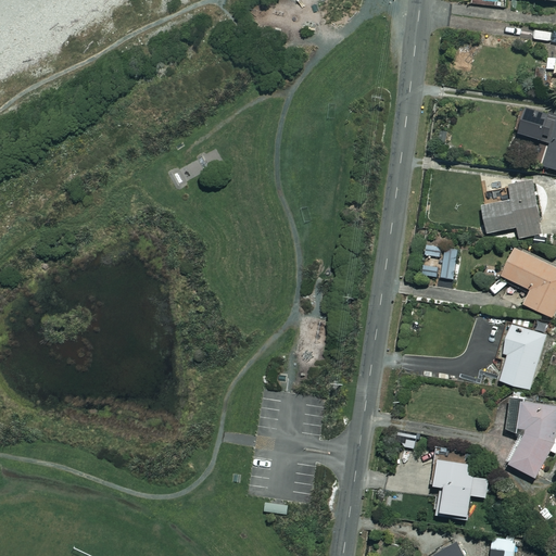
[(550,121),(543,119),(544,113),(522,110),(519,133),(541,136),(542,129),(548,130),(550,121)]
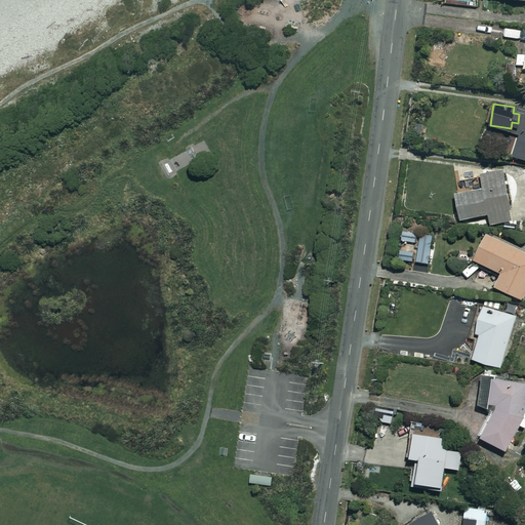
[(524,110),(513,156),(524,159),(524,110)]
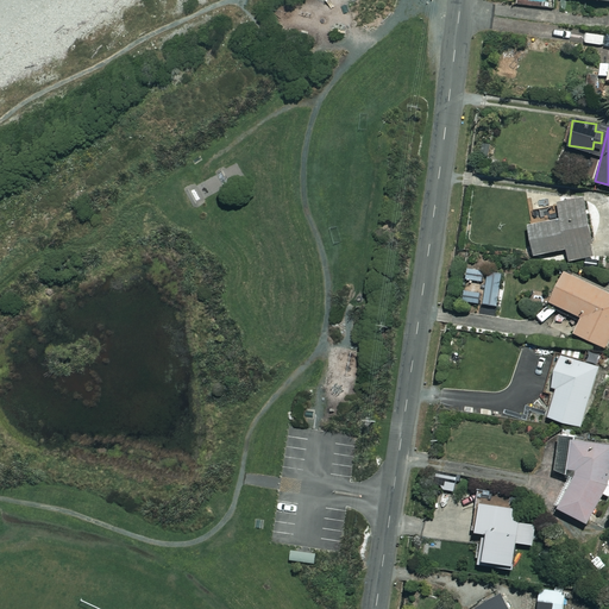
[(546,192),(533,194),(535,209),(548,207),(546,192)]
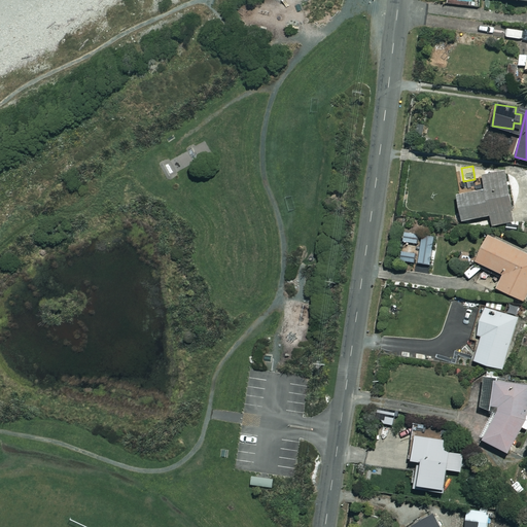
[(504,172),(482,176),(484,187),(456,192),(461,219),(489,215),(491,224),(513,221),(504,172)]
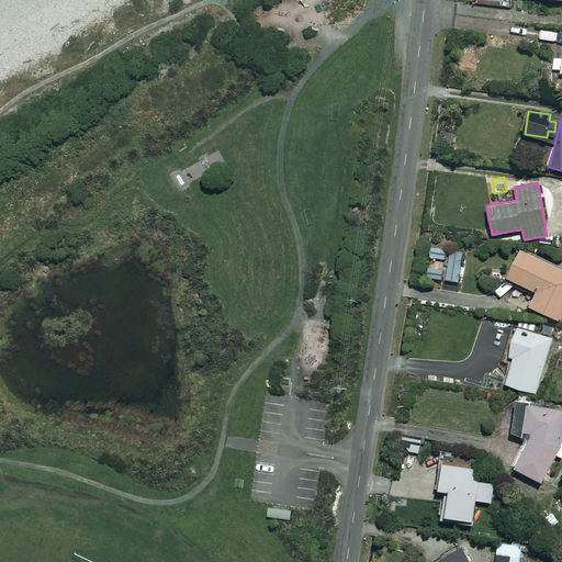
[(561,314),(561,269),(518,248),(505,277),(536,291),(528,306),(559,321),(561,314)]
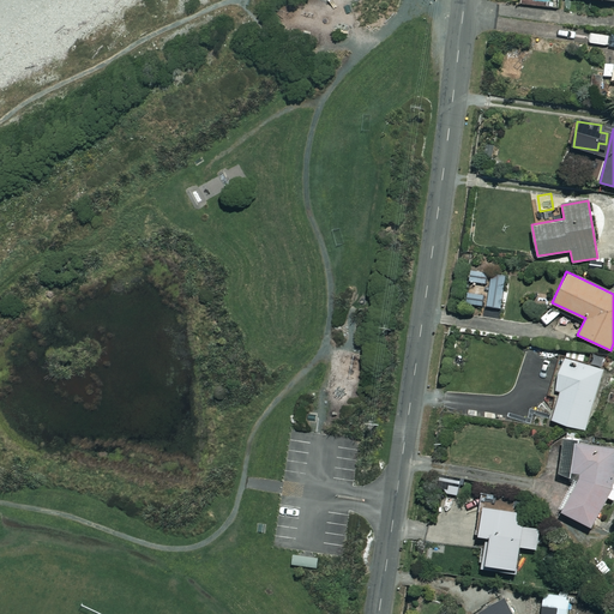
[(603,369),(563,356),(553,387),(560,390),(552,420),(585,431),(603,369)]
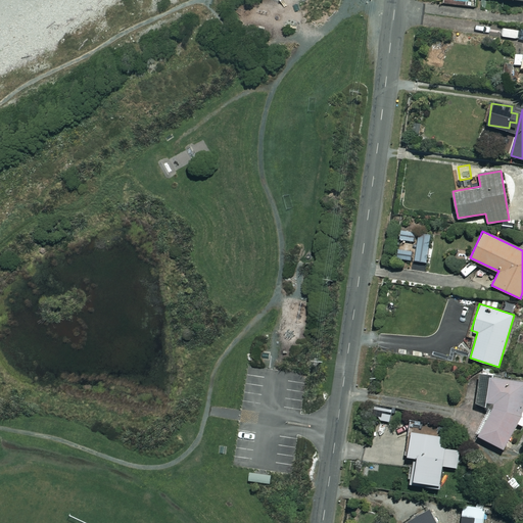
[(487,409),(475,431),(504,448),(517,424),(522,426),(522,411),(522,406),(522,381),(488,376),(482,405),(487,409)]
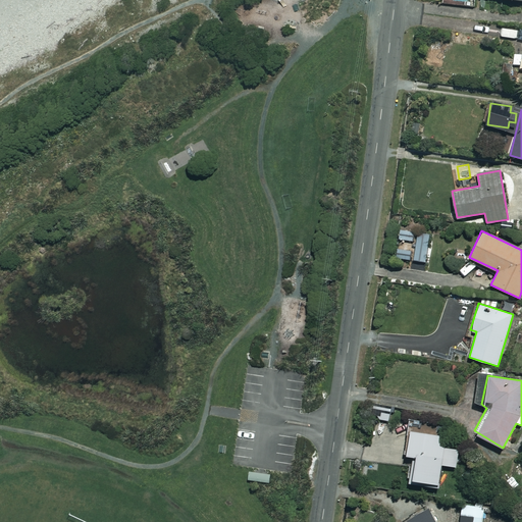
[(446,435),(409,429),(405,454),(413,455),(409,481),(436,486),(440,464),(456,466),(459,449),(444,446),(446,435)]
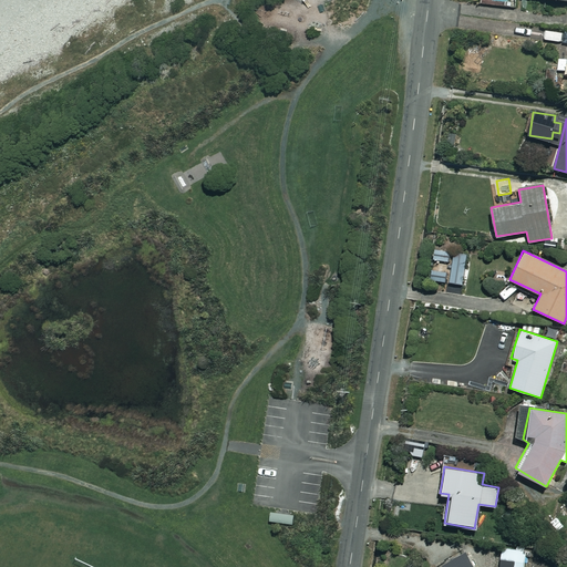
[(509,508),(500,516),(508,526),(517,519),(509,508)]
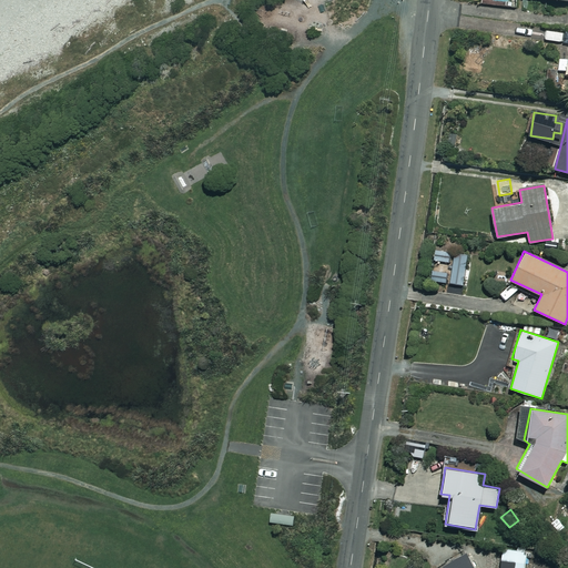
[(302,515),(277,510),(275,525),(298,529),(302,515)]
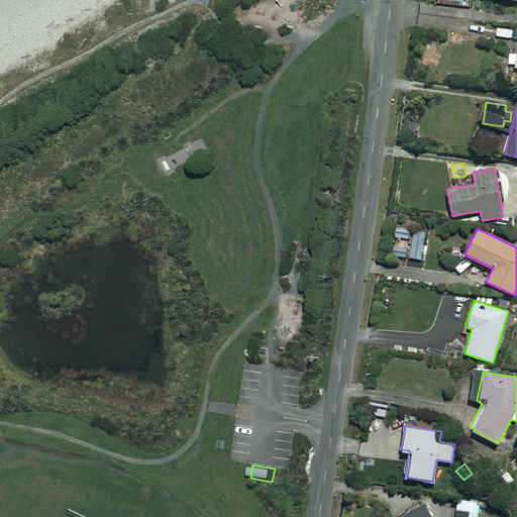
[(481,516),(483,502),(463,500),(457,504),(455,516),(481,516)]
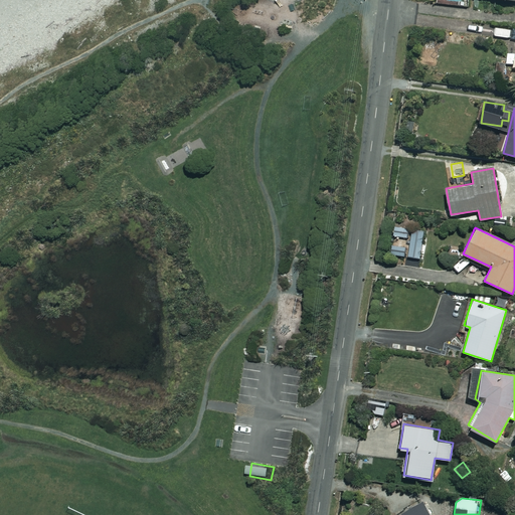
[(430,514),(420,499),(400,512),(402,514),(400,514),(430,514)]
